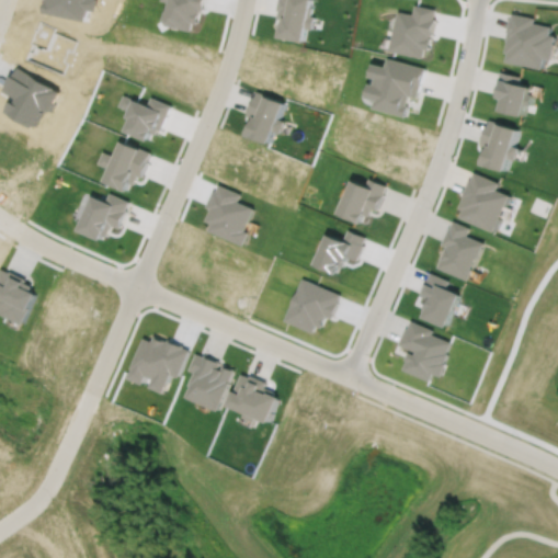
[(277,0),(276,11),(277,11),(276,19),(284,20),(283,22),(280,22),(277,29),(281,29),(280,37),(294,41),(294,42),(298,43),(298,42),(303,42),(306,29),(311,30),(314,18),(308,16),(310,0),(277,0)]
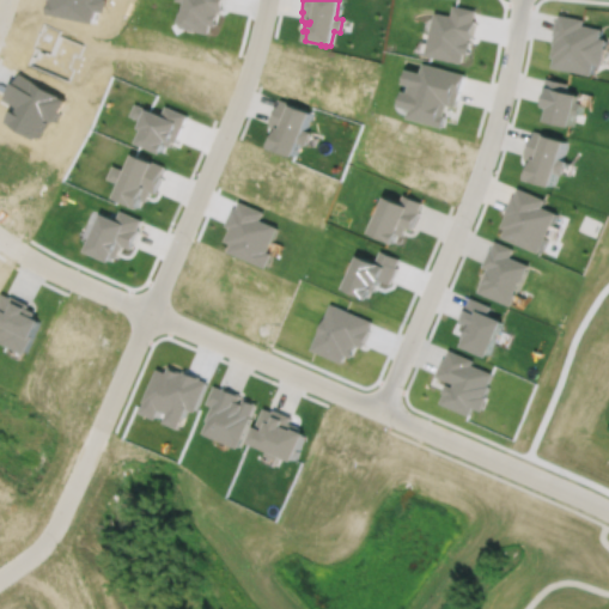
[(433,14),(424,58),(458,65),(461,55),(466,56),(469,43),(467,43),(468,41),(469,42),(474,23),(470,23),(473,12),(451,7),(449,18),(433,14)]
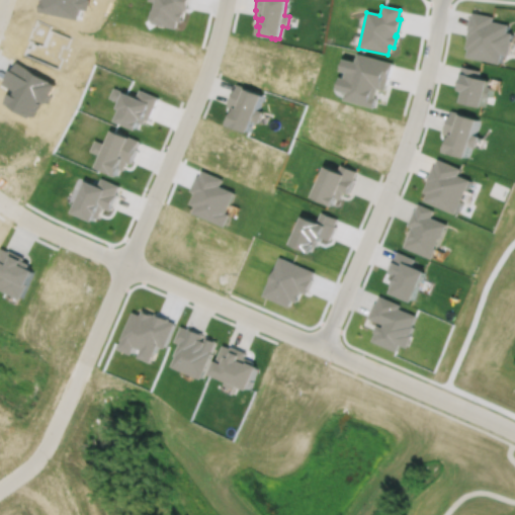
[(470,14),(469,21),(468,21),(466,31),(467,31),(465,37),(466,38),(464,50),(466,51),(464,58),(499,65),(501,56),(508,57),(510,43),(509,43),(510,35),(505,34),(506,27),(490,23),(491,18),(470,14)]
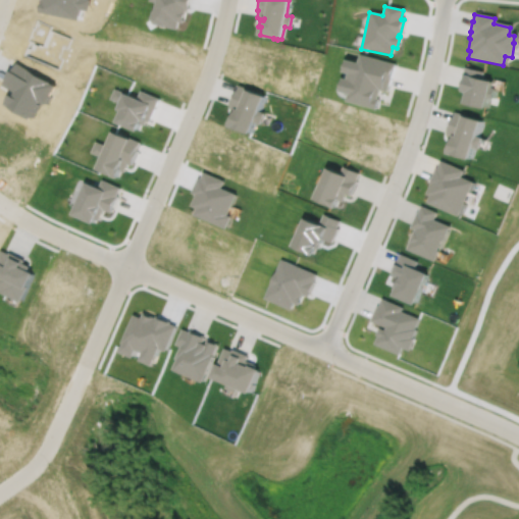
[(361,57),(359,65),(347,62),(344,72),(350,73),(348,83),(353,84),(348,101),(376,109),(378,101),(373,100),(376,89),(385,92),(393,66),(361,57)]
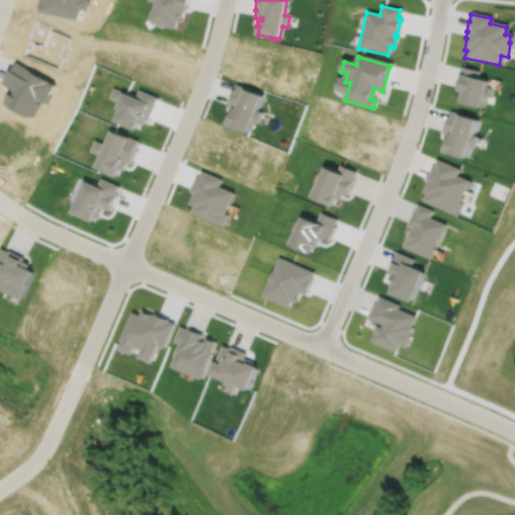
[(459,68),(454,90),(459,92),(456,103),(482,109),(484,98),(488,99),(491,89),(487,88),(488,82),(478,79),(479,73),(459,68)]
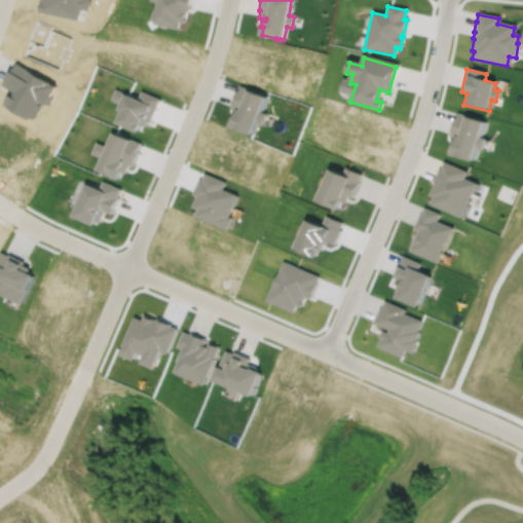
[(239,88),(235,99),(234,98),(229,110),(233,111),(230,119),(232,120),(230,127),(251,136),(265,99),(239,88)]
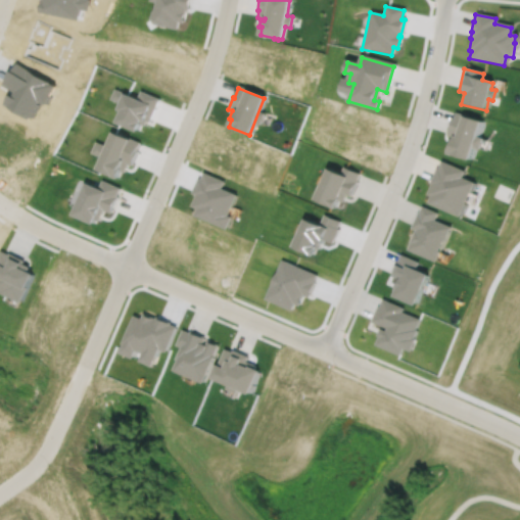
[(456,113),(454,122),(453,121),(447,136),(452,137),(448,146),(453,147),(451,154),(472,161),(476,148),(481,150),(484,139),(480,138),(485,121),(467,115),(466,116),(456,113)]
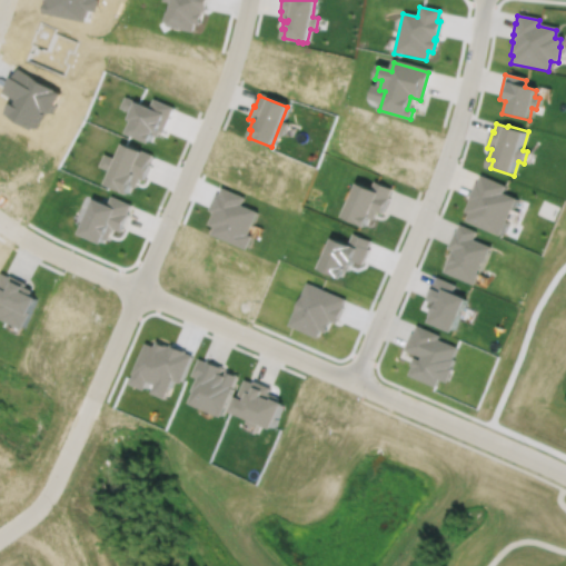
[(102,157),(98,168),(110,174),(105,186),(127,195),(130,188),(133,189),(137,180),(141,182),(147,168),(146,167),(150,157),(122,145),(115,161),(102,157)]
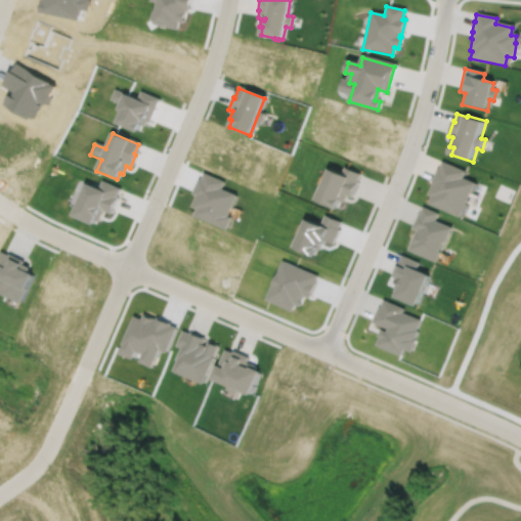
[(442,162),(439,170),(438,169),(432,184),(433,184),(429,196),(433,198),(430,204),(463,218),(476,183),(464,178),(466,172),(442,162)]
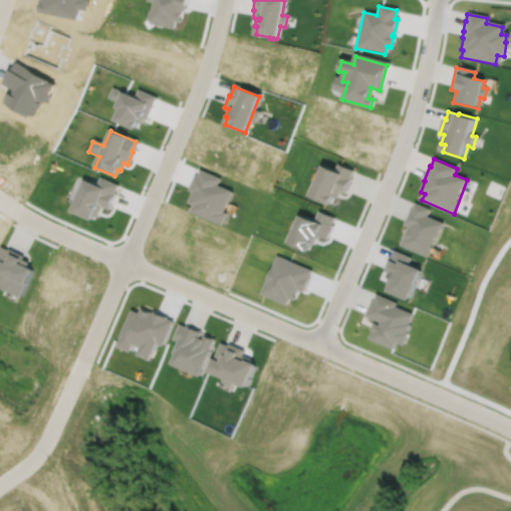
[(324,166),(320,176),(318,175),(314,184),(316,185),(311,197),(332,206),(335,199),(337,200),(340,193),(345,195),(351,179),(350,179),(353,172),(337,165),(335,171),(324,166)]
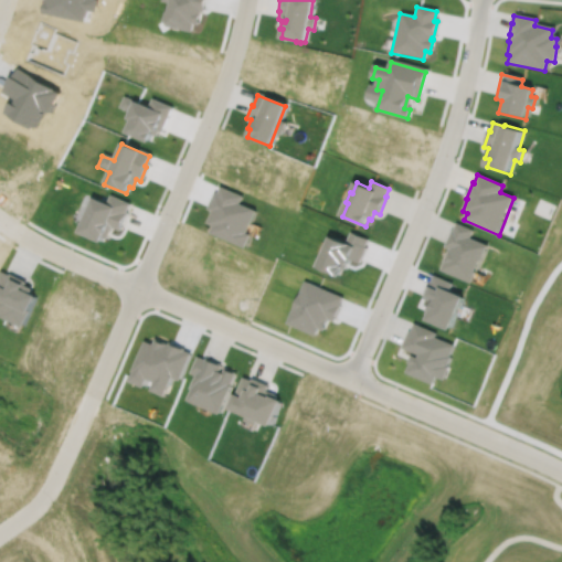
[(456,224),(453,232),(452,231),(445,247),(451,250),(442,271),(473,284),(477,274),(476,273),(480,262),(481,263),(488,246),(469,239),(473,231),(456,224)]
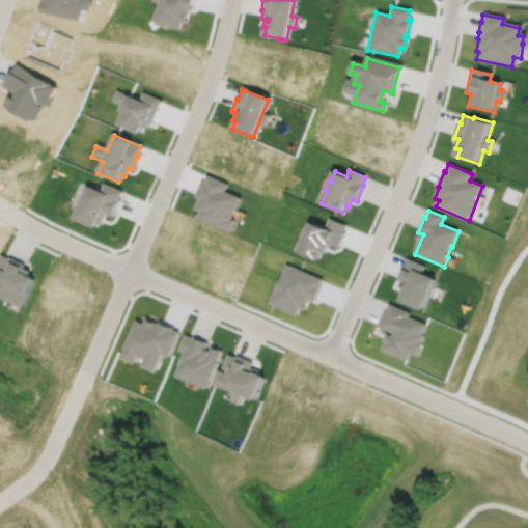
[(0,257),(0,276),(0,297),(21,307),(27,294),(26,294),(32,280),(27,278),(30,273),(17,267),(18,264),(8,259),(7,260),(0,257)]
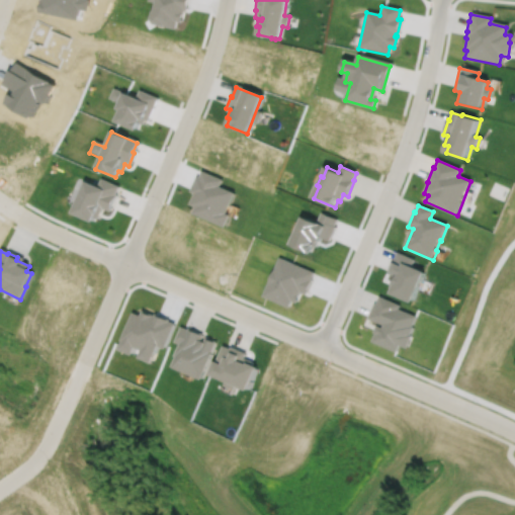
[(378,298),(375,307),(374,306),(368,321),(383,327),(382,330),(377,328),(374,334),(375,335),(372,343),(396,353),(399,346),(407,349),(412,338),(410,337),(413,329),(411,328),(415,319),(398,311),(399,307),(378,298)]
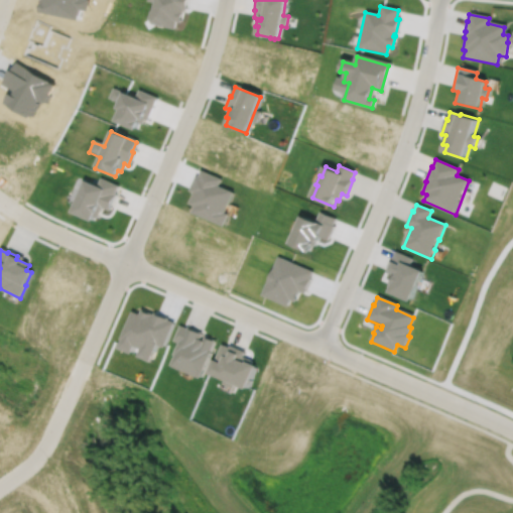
[(178,328),(172,343),(177,345),(172,357),(173,357),(169,368),(200,380),(211,354),(209,353),(214,342),(204,338),(202,343),(198,341),(201,335),(186,329),(185,331),(178,328)]
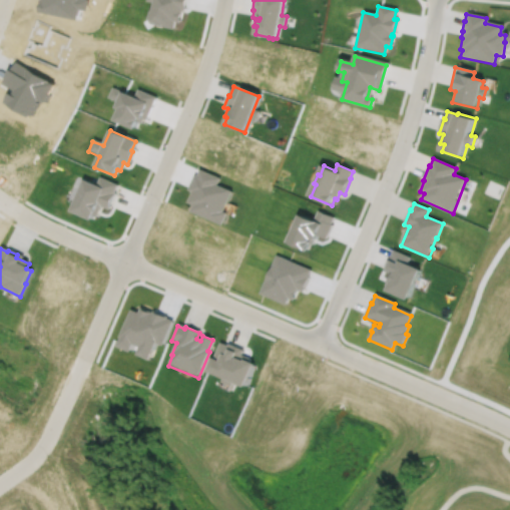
[(219,344),(207,372),(222,379),(221,383),(231,387),(233,383),(244,388),(255,365),(247,362),(248,360),(240,356),(242,351),(227,345),(226,347),(219,344)]
